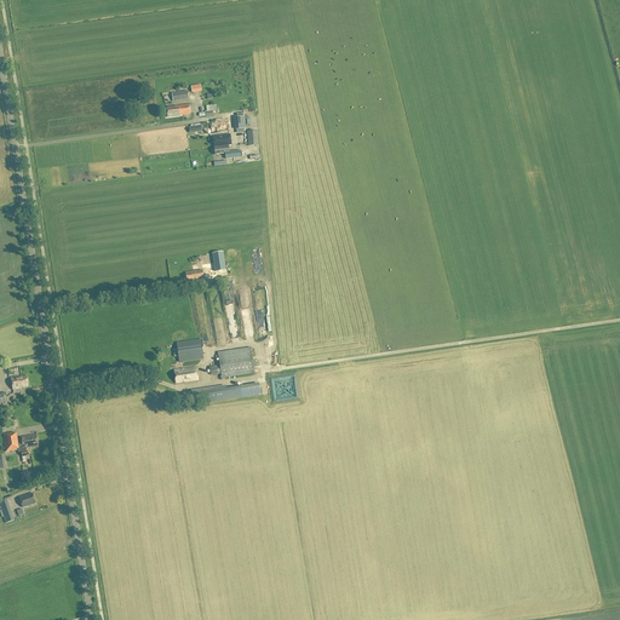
[(188,99),(188,91),(172,93),(173,102),(188,99)]
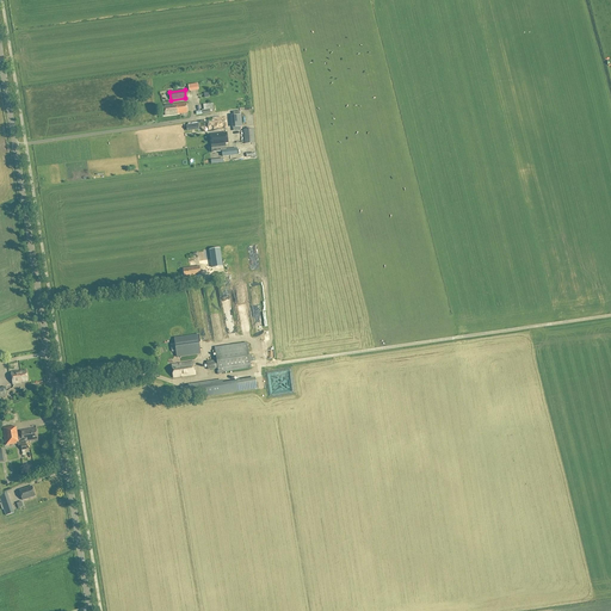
[(187,113),(186,103),(164,106),(165,116),(187,113)]
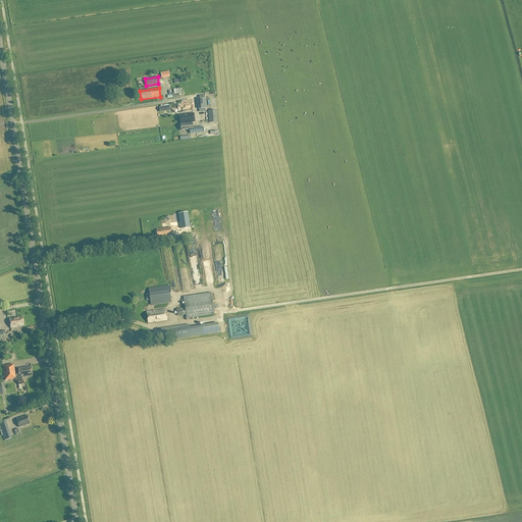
[(209,123),(217,122),(216,110),(208,111),(209,123)]
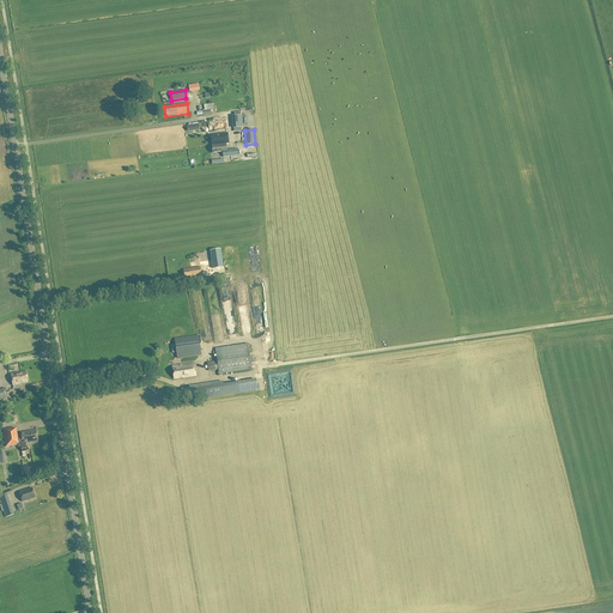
[(212,145),(229,144),(228,134),(211,135),(212,145)]
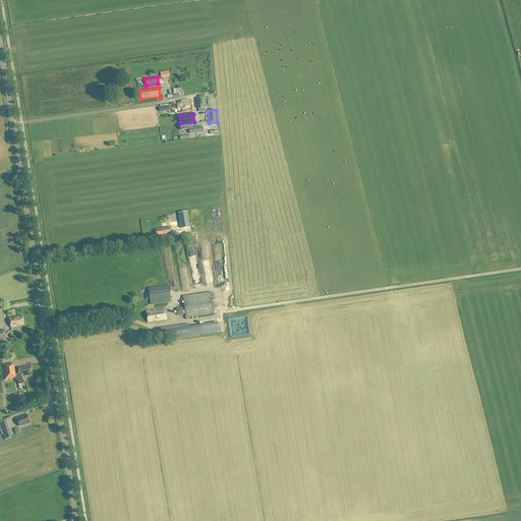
[(186,124),(180,124),(180,129),(189,129),(189,133),(198,133),(198,134),(200,134),(200,132),(203,132),(201,126),(192,127),(192,123),(186,124)]
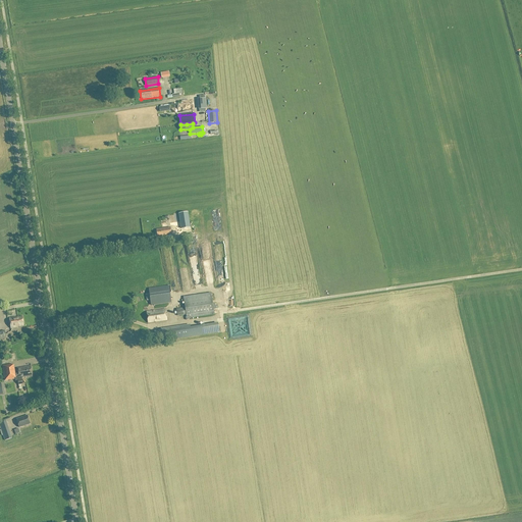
[(188,212),(179,213),(181,228),(190,227),(188,212)]
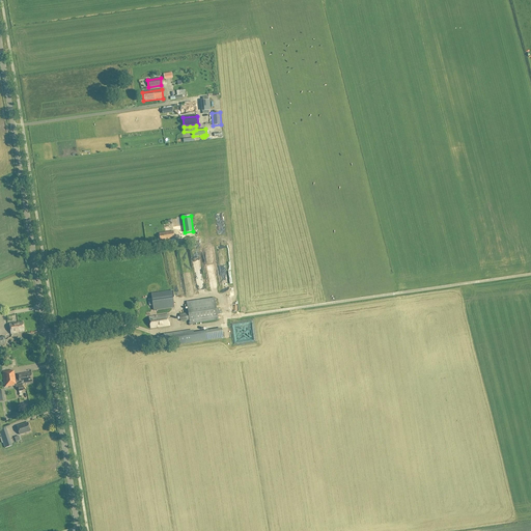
[(174,239),(173,231),(160,234),(161,241),(174,239)]
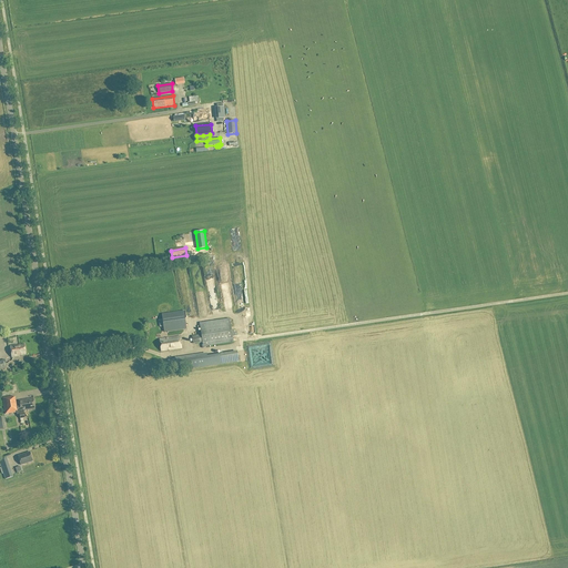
[(181,277),(186,303),(192,302),(186,276),(181,277)]
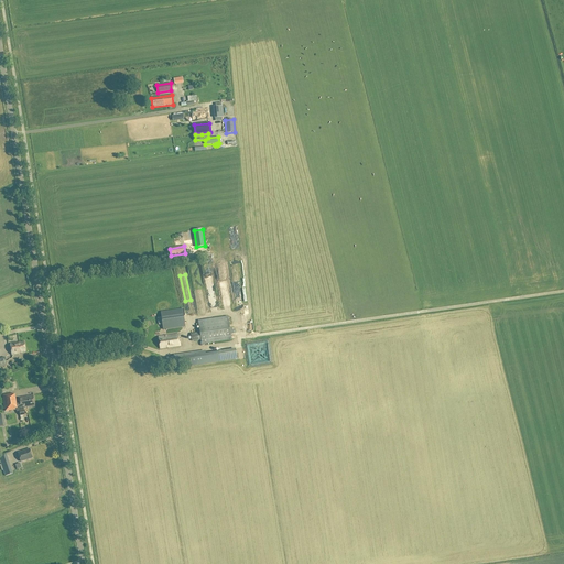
[(183,310),(161,313),(163,329),(185,326),(183,310)]
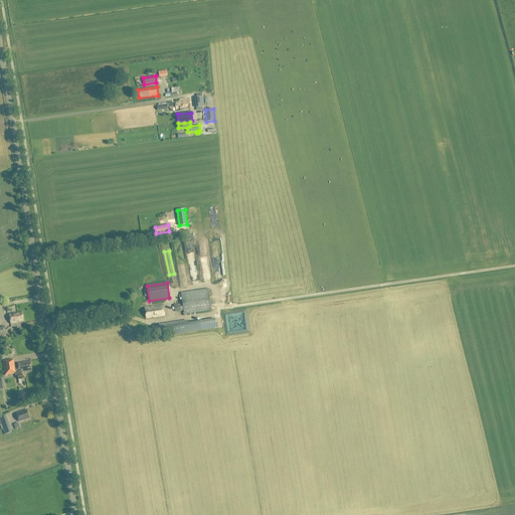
[(174,306),(175,312),(183,311),(184,313),(210,310),(208,290),(181,294),(182,305),(174,306)]
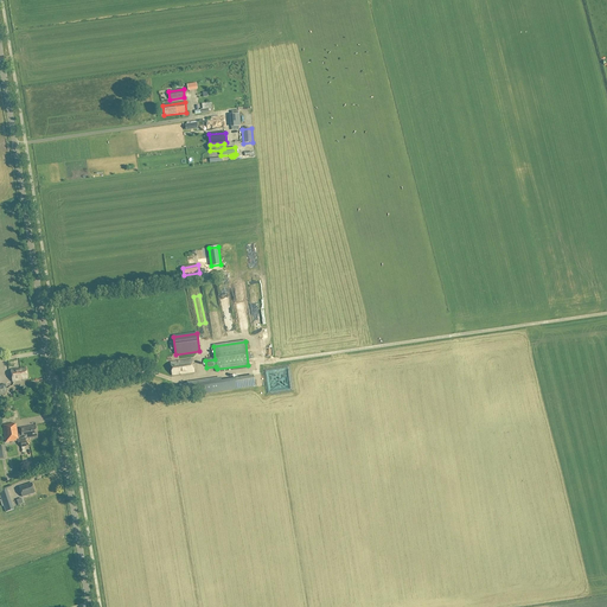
[(171,363),(172,376),(193,374),(192,360),(171,363)]
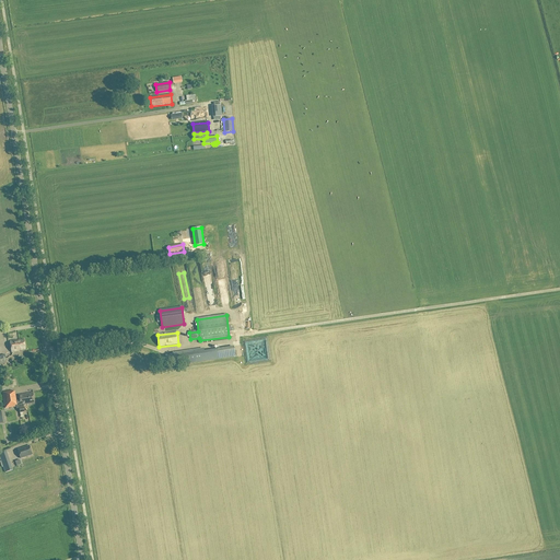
[(11,352),(25,350),(24,339),(10,342),(11,352)]
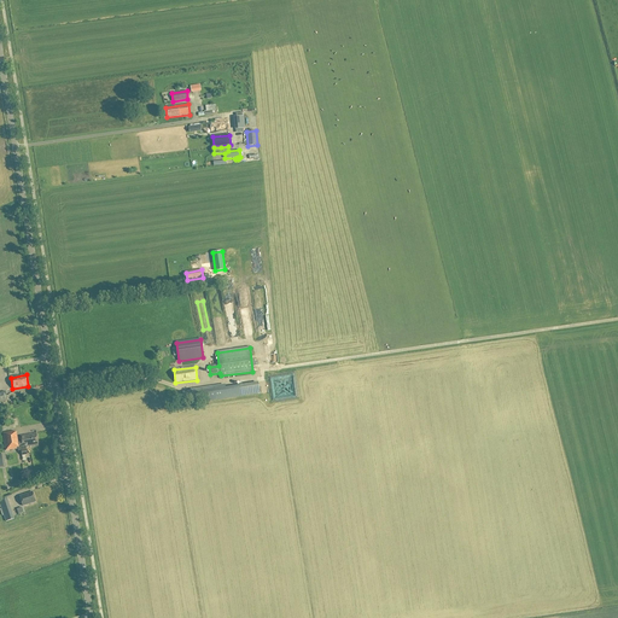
[(284,385),(279,385),(279,377),(274,377),(274,396),(280,396),(279,392),(284,392),(284,385)]
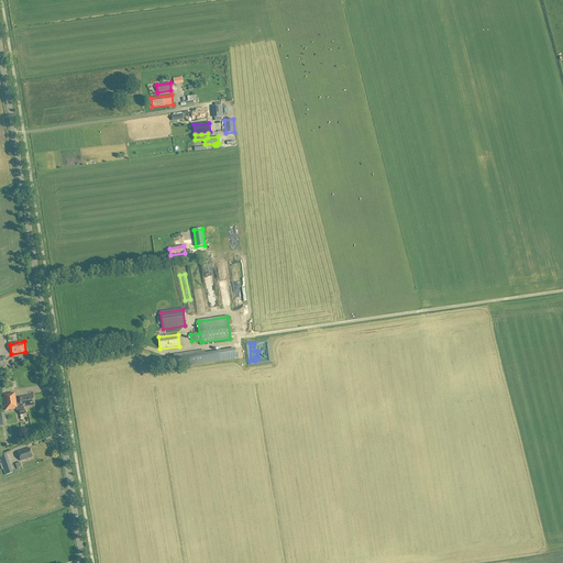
[(234,349),(196,355),(195,352),(184,354),(185,364),(185,366),(235,359),(234,349)]
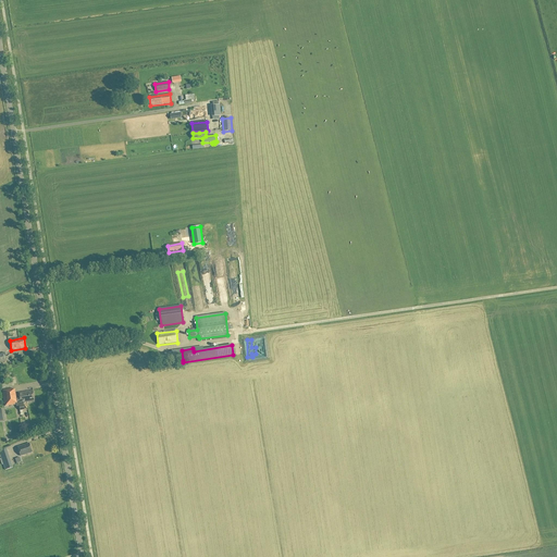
[(183,360),(182,350),(172,351),(172,353),(164,354),(165,363),(168,362),(183,360)]
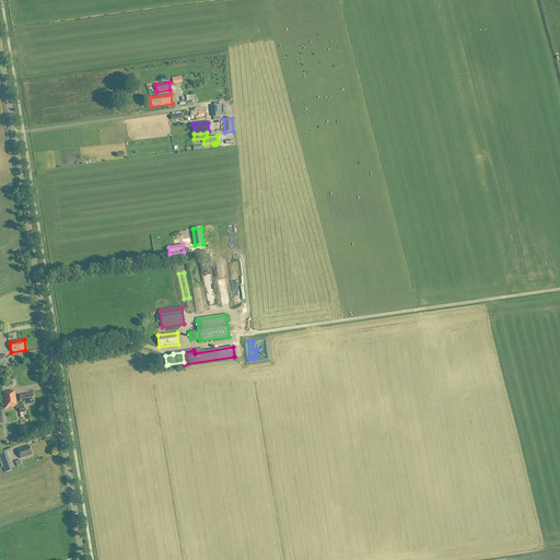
[(13,391),(2,393),(6,408),(15,407),(13,391)]
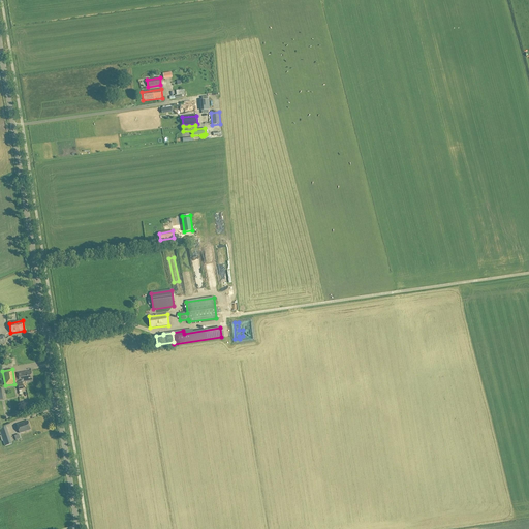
[(17,378),(17,375),(13,376),(14,384),(18,383),(19,390),(23,390),(22,382),(33,381),(32,376),(28,377),(28,376),(25,377),(17,378)]
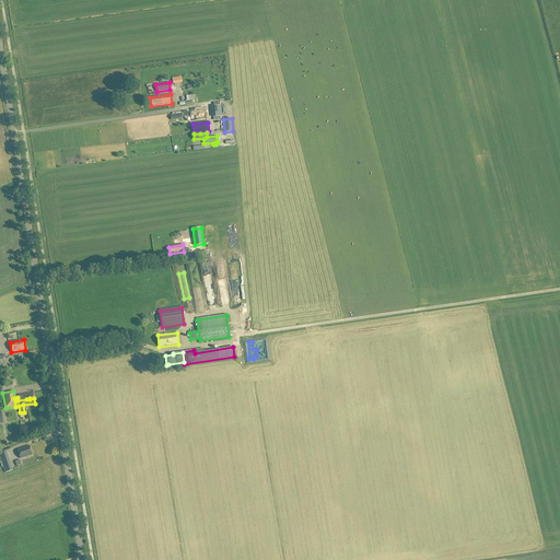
[(21,459),(33,455),(30,446),(18,450),(21,459)]
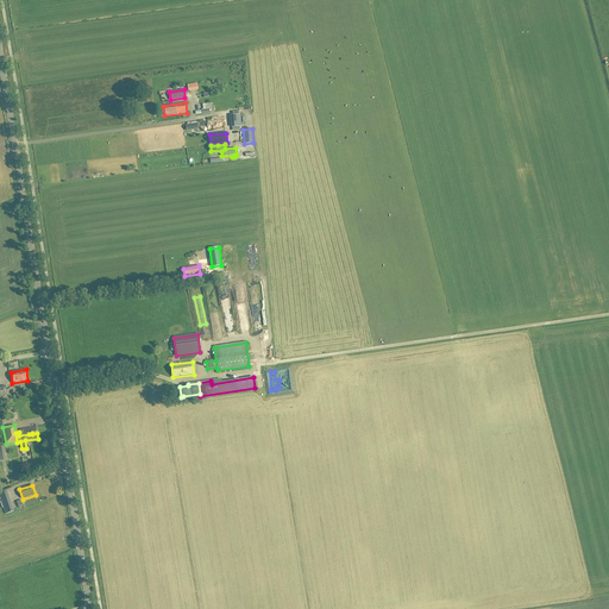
[(7,491),(0,493),(0,496),(6,514),(14,512),(7,491)]
